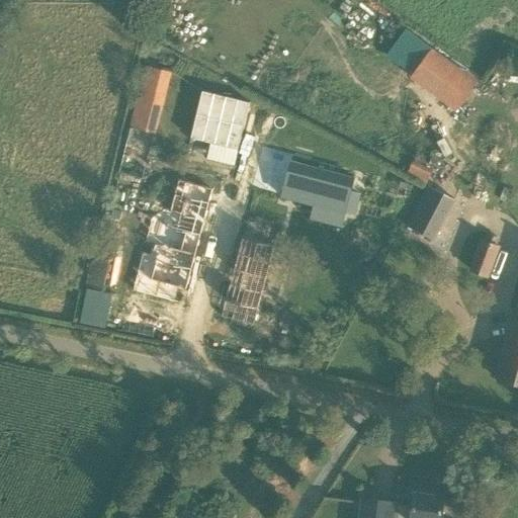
[(410,79),(456,110),(477,80),(431,49),(410,79)]
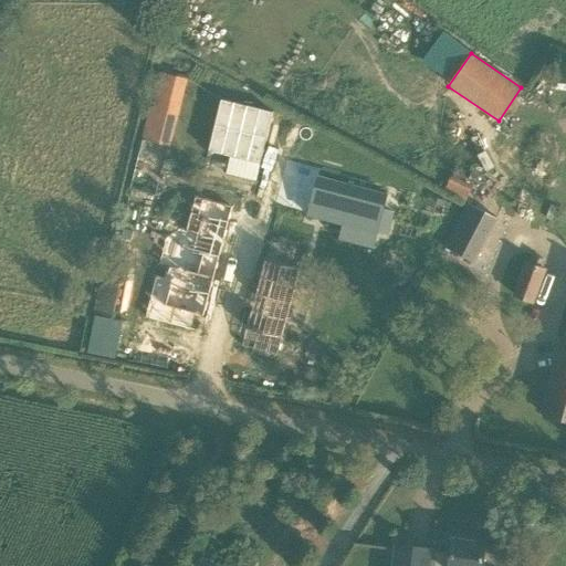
[(157,196),(186,79),(160,72),(130,189),(157,196)]
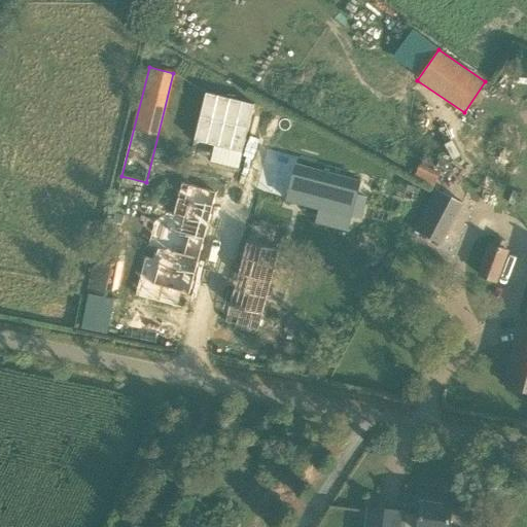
[(207,93),(195,140),(214,145),(242,152),(254,105),(207,93)]
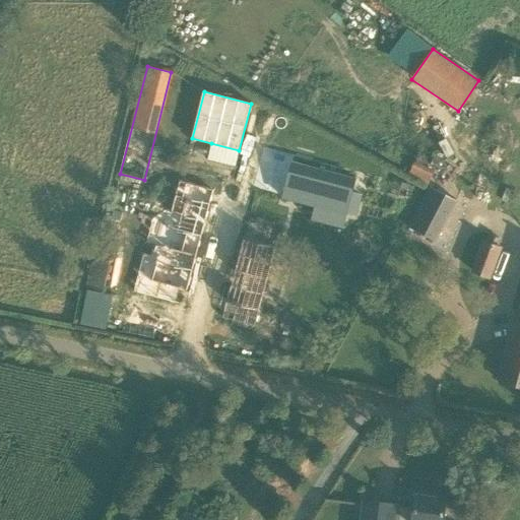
[(407,173),(429,183),(435,169),(414,158),(407,173)]
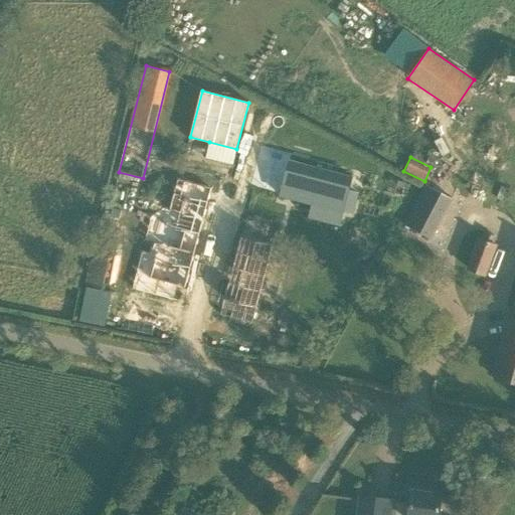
[(293,158),(283,195),(344,212),(355,175),(293,158)]
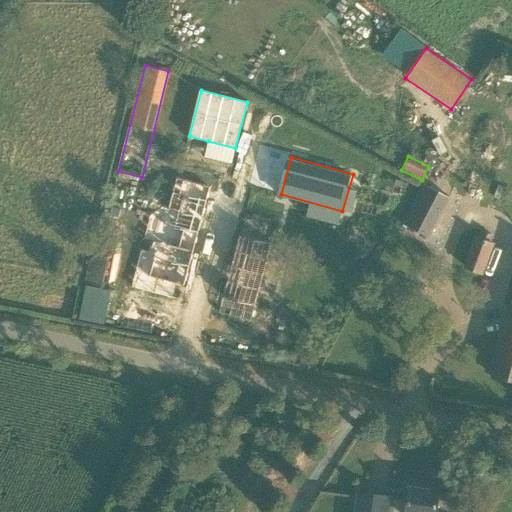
[(134,273),(130,287),(147,291),(170,298),(174,284),(182,286),(184,287),(187,287),(212,187),(177,177),(169,208),(164,206),(150,216),(144,240),(153,242),(151,252),(141,249),(134,273)]
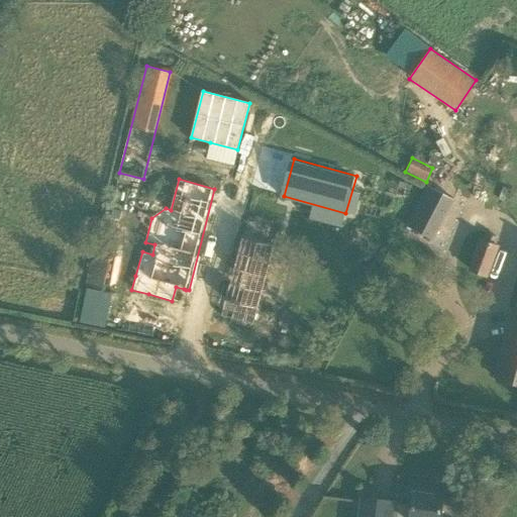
[(431,185),(428,190),(409,226),(431,237),(452,196),(431,185)]
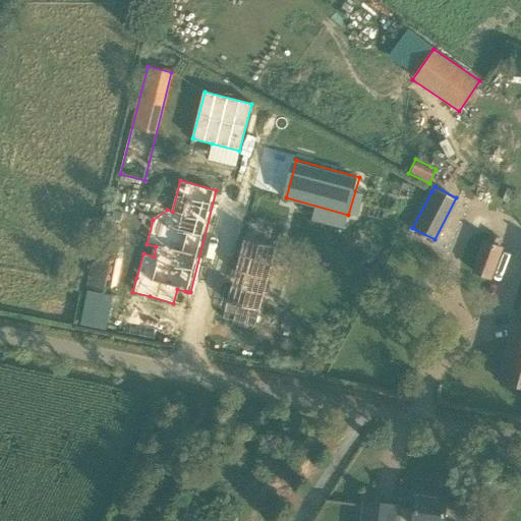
[(313,218),(304,245),(365,266),(375,238),(313,218)]
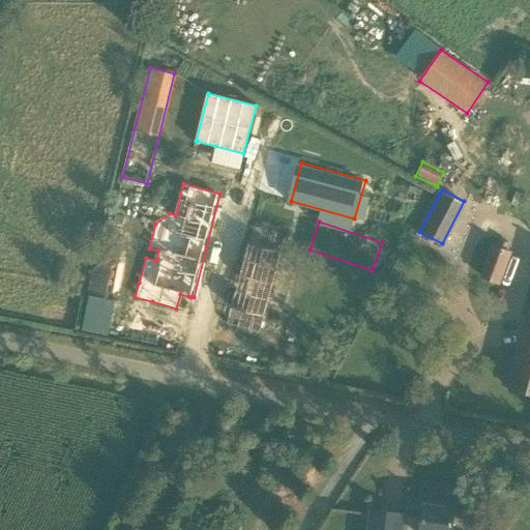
[(104,232),(88,295),(89,295),(105,298),(120,235),(104,232)]
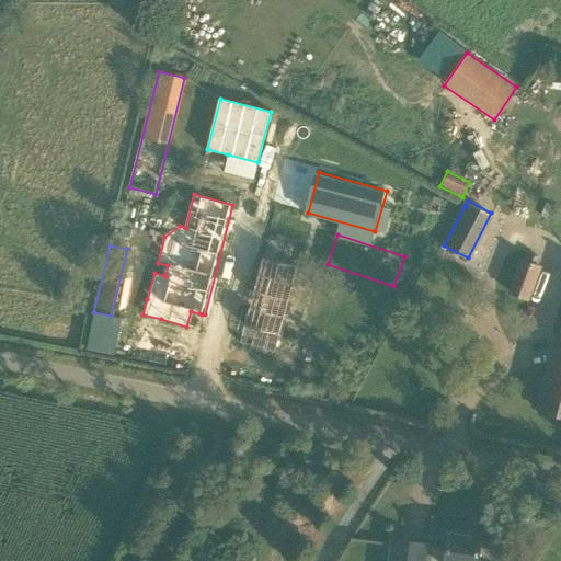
[(522,256),(508,293),(528,299),(540,263),(538,262),(540,256),(529,252),(527,259),(522,256)]
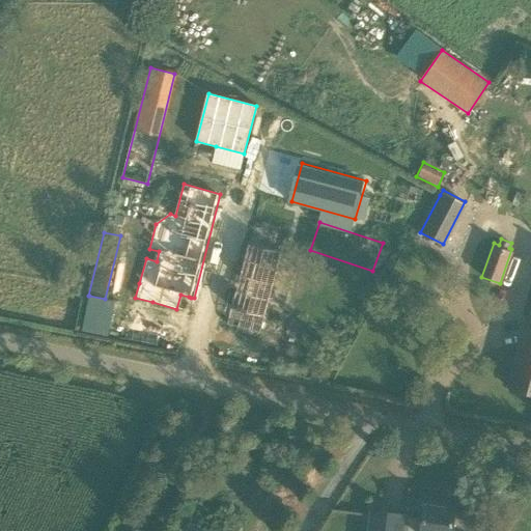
[(250,243),(227,324),(259,333),(269,302),(282,252),(250,243)]
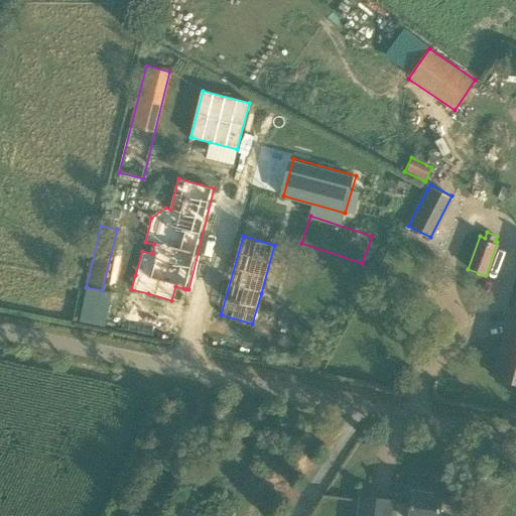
[(87,287),(80,321),(106,327),(108,314),(100,312),(102,302),(110,304),(112,292),(102,290),(87,287)]
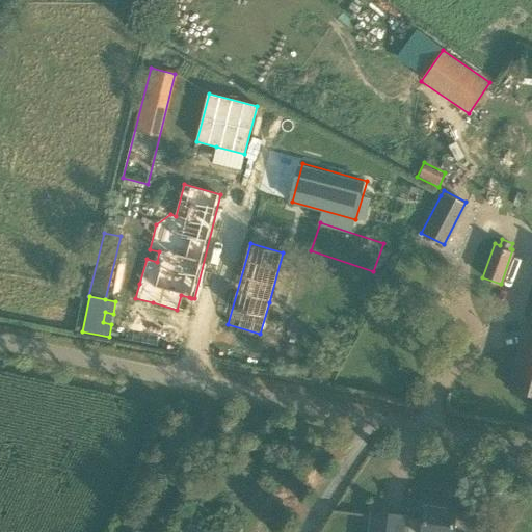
[(511,389),(531,394),(531,324),(526,347),(522,347),(510,389),(511,389)]
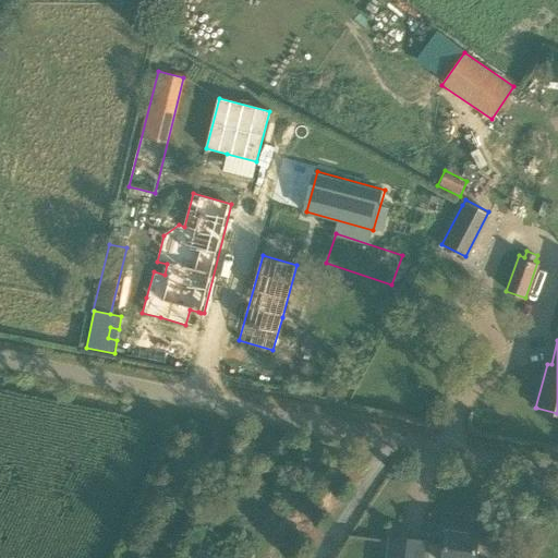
[(475,557),(478,534),(446,530),(445,545),(425,543),(425,542),(390,537),(387,557),(475,557)]
